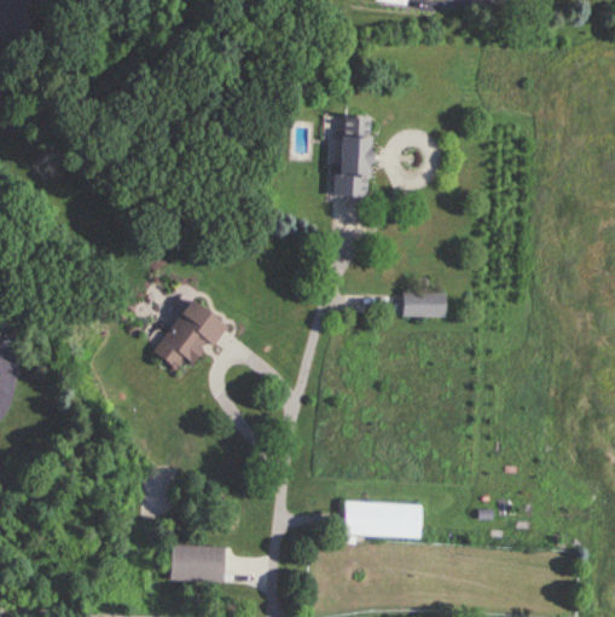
[(369,196),(371,116),(340,115),(337,195),(369,196)]
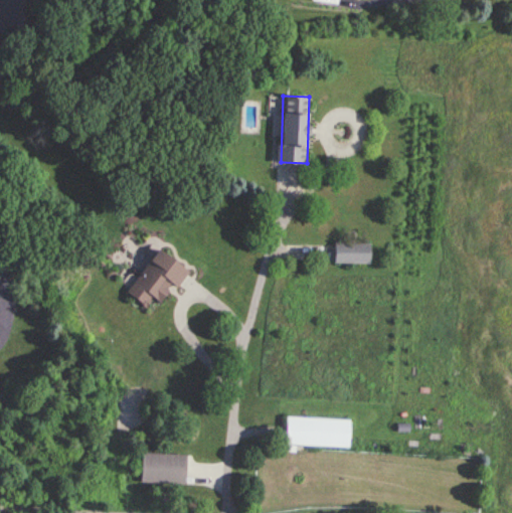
[(371,242),(336,242),(336,263),(371,263),(371,242)]
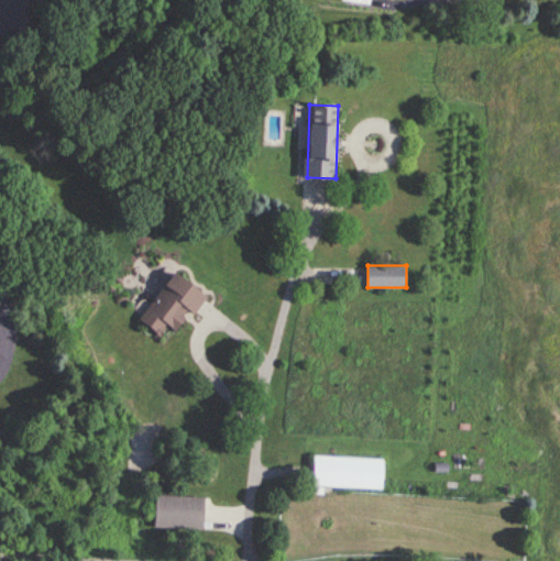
[(180,332),(206,294),(172,272),(140,321),(162,336),(168,325),(180,332)]
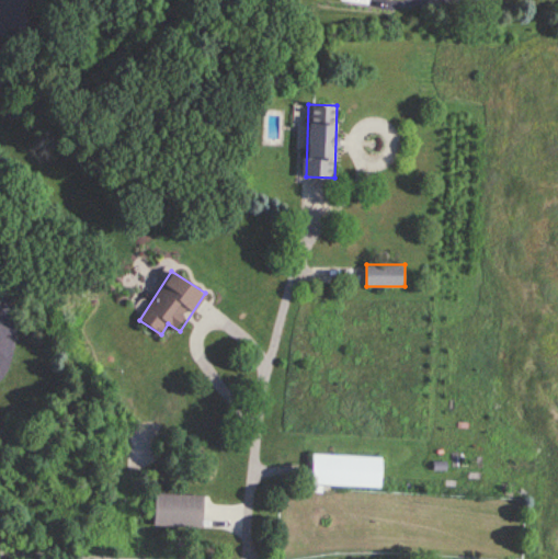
[(314,483),(383,486),(384,456),(315,454),(314,483)]
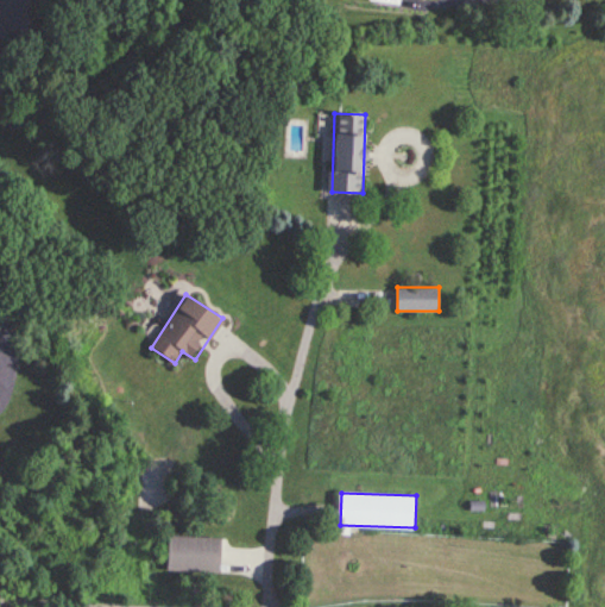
[(220,573),(221,537),(168,536),(166,571),(220,573)]
